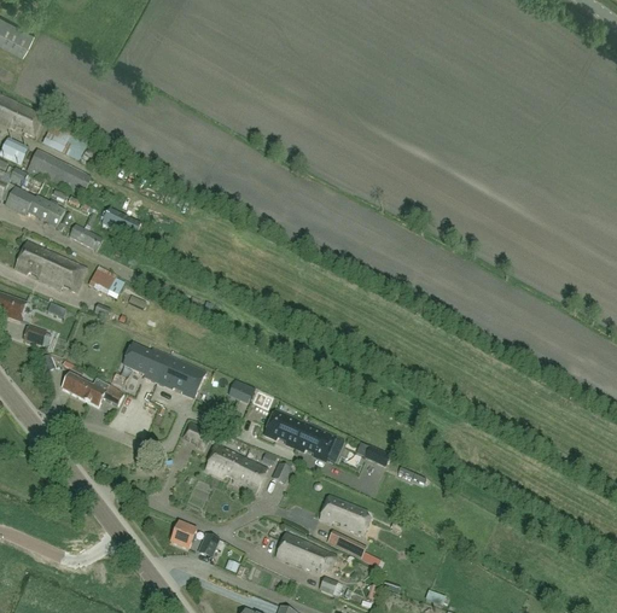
[(22,52),(33,29),(19,21),(0,10),(0,38),(3,40),(22,52)]
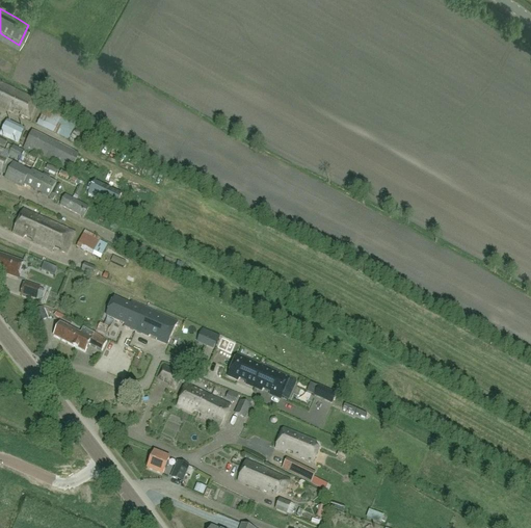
[(35,99),(0,81),(0,104),(12,110),(15,107),(19,109),(18,111),(27,115),(35,99)]
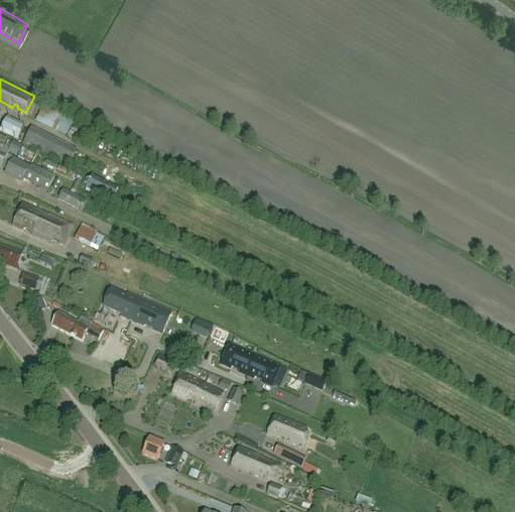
[(34,123),(55,130),(61,111),(40,105),(34,123)]
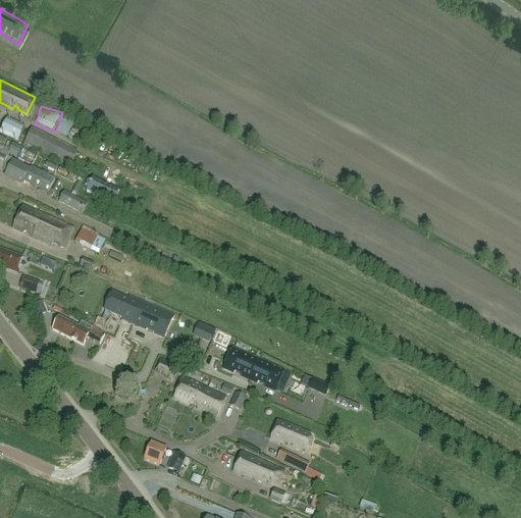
[(0,131),(18,139),(24,124),(5,116),(0,128),(0,131)]
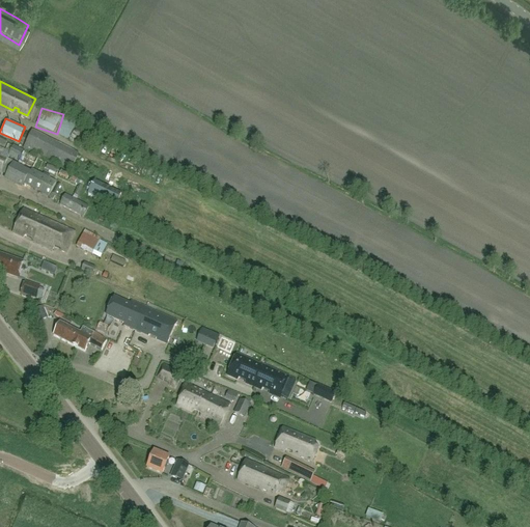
[(67,169),(76,153),(31,129),(23,145),(67,169)]
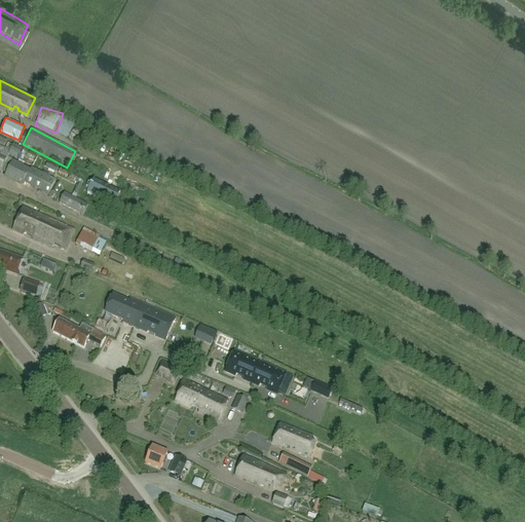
[(0,170),(5,172),(3,176),(21,185),(24,181),(47,193),(54,178),(31,164),(30,166),(7,154),(8,151),(32,163),(33,161),(42,166),(47,158),(37,154),(11,143),(11,142),(6,140),(4,146),(0,144),(0,170)]
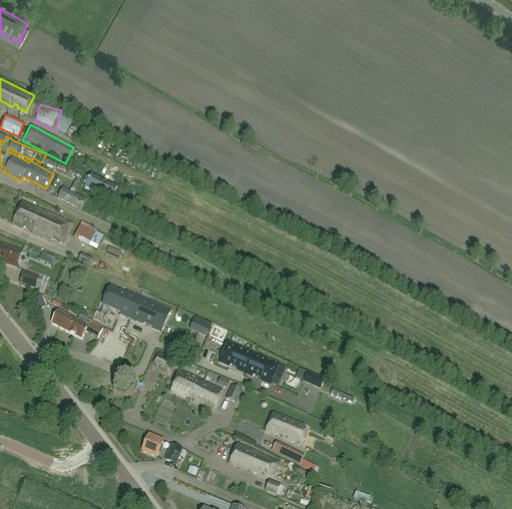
[(55,160),(45,155),(43,160),(53,164),(55,160)]
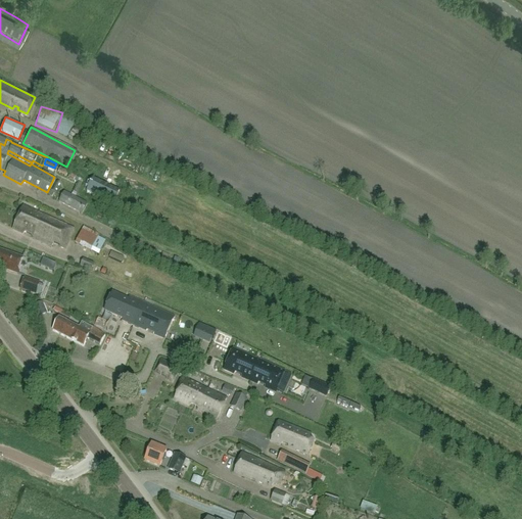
[(65,175),(68,170),(60,166),(57,171),(65,175)]
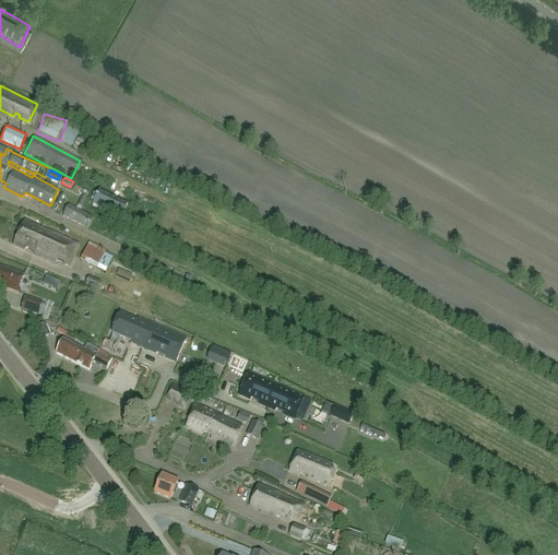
[(84,192),(86,189),(74,182),(72,187),(79,190),(82,191),(76,201),(78,202),(75,205),(68,201),(62,212),(86,226),(93,214),(80,208),(82,203),(85,205),(87,200),(84,199),(86,193),(84,192)]
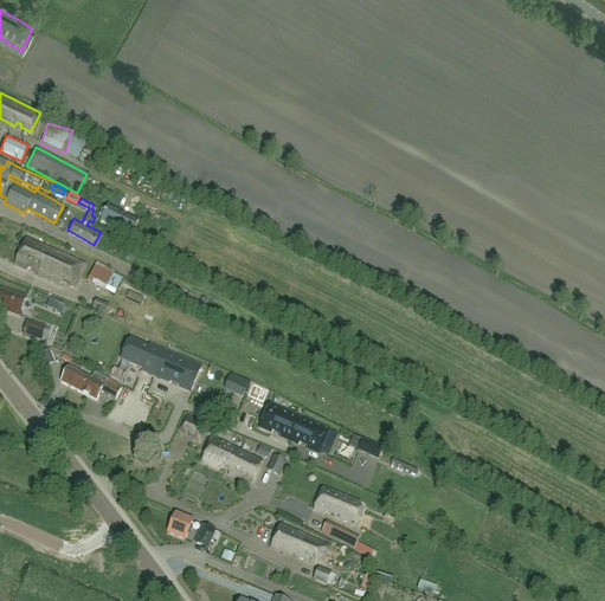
[(64,206),(56,223),(59,225),(63,219),(64,219),(70,209),(64,206)]
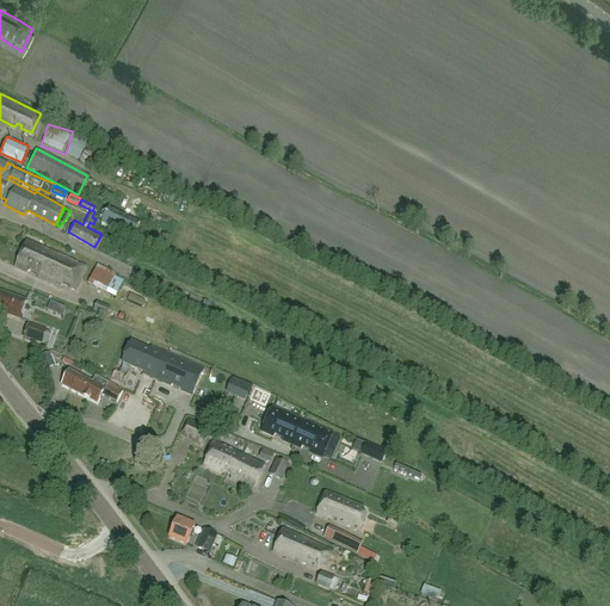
[(108,218),(124,221),(125,211),(109,209),(108,218)]
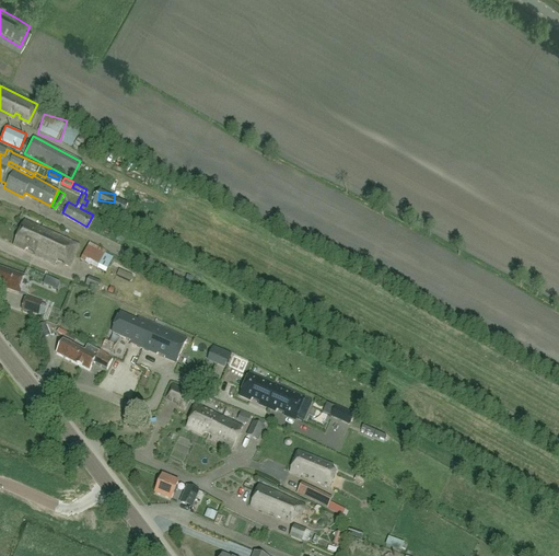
[(68,264),(79,242),(24,217),(12,242),(24,247),(27,245),(32,248),(33,252),(55,261),(57,256),(63,259),(62,262),(67,264),(68,264)]
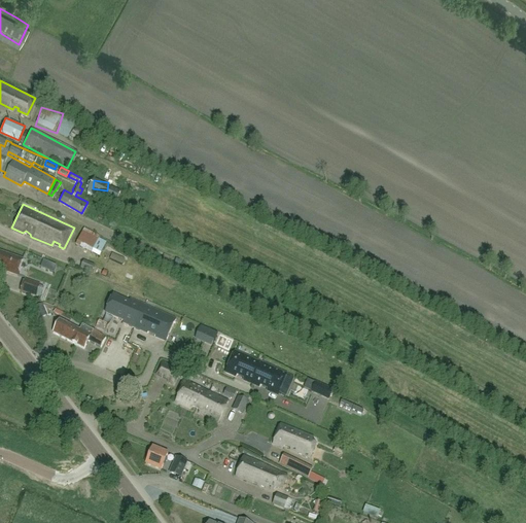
[(91,250),(99,234),(99,233),(83,225),(74,242),(91,250)]
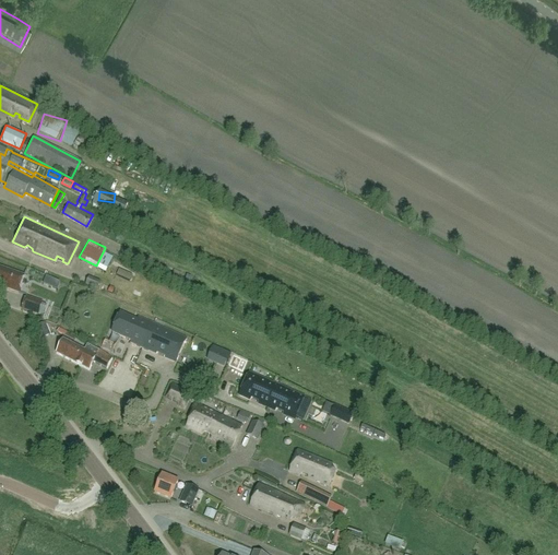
[(102,264),(111,271),(117,263),(107,257),(102,264)]
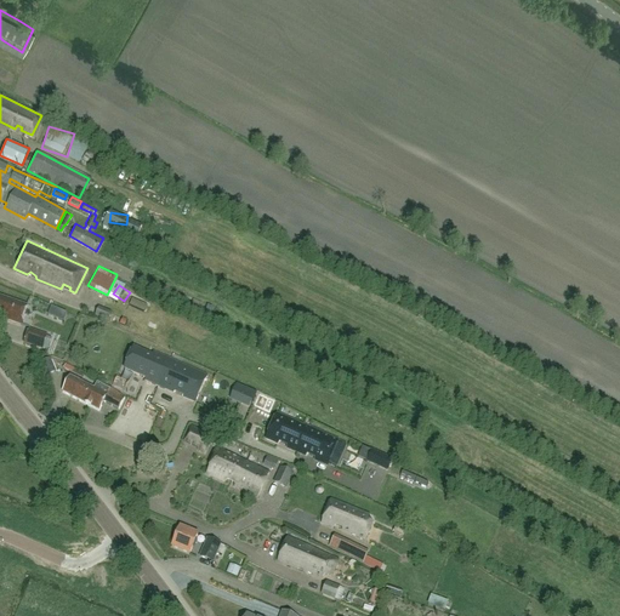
[(20,320),(26,302),(0,292),(0,311),(4,313),(4,315),(20,320)]
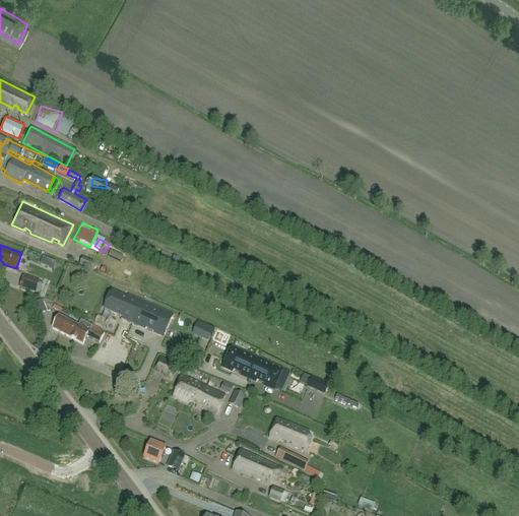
[(81,254),(78,260),(90,265),(92,259),(81,254)]
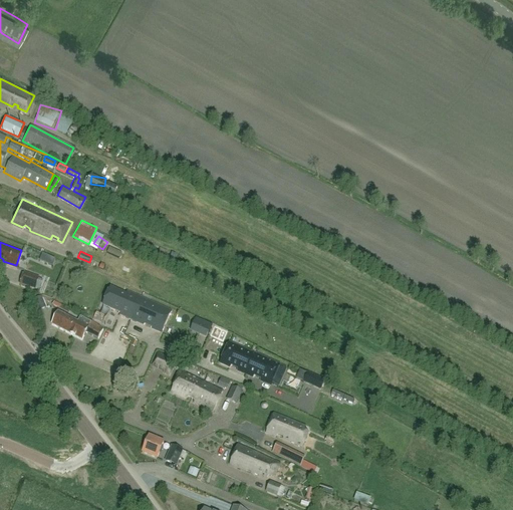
[(38,288),(40,281),(36,280),(37,275),(23,270),(19,281),(33,286),(38,288)]
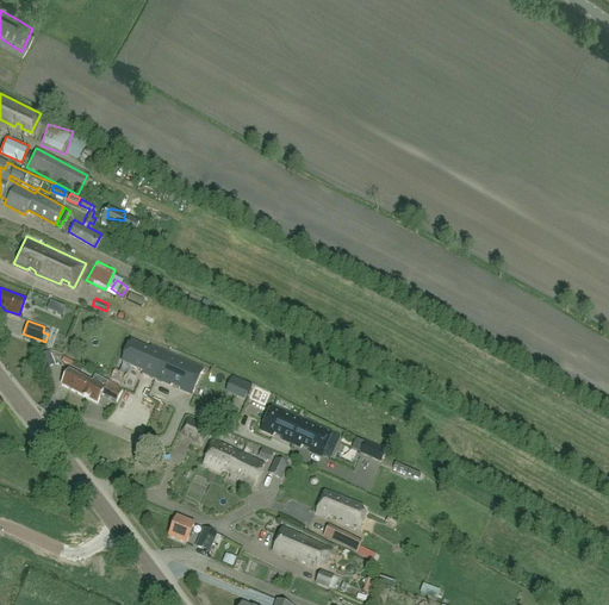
[(131,338),(122,359),(142,368),(141,370),(155,376),(166,349),(150,342),(149,347),(131,338)]
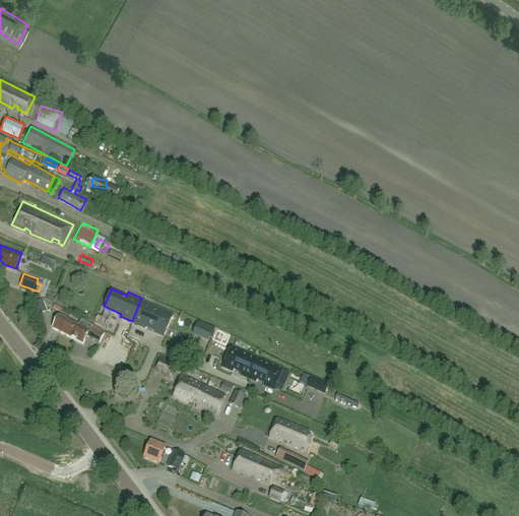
[(42,299),(41,297),(33,300),(38,312),(48,307),(44,298),(42,299)]
